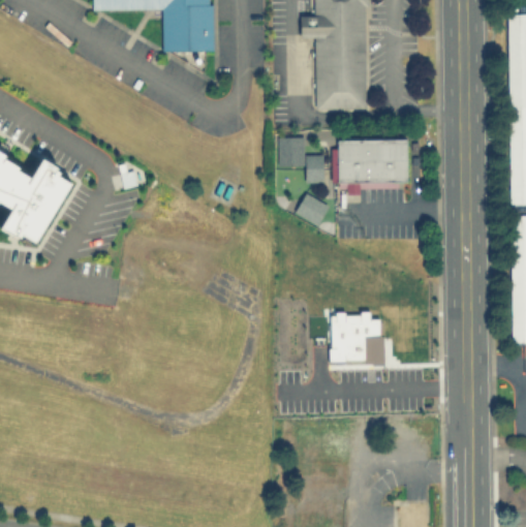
[(210,0),(211,6),(216,6),(217,51),(164,51),(164,9),(96,10),(95,0),(210,0)]
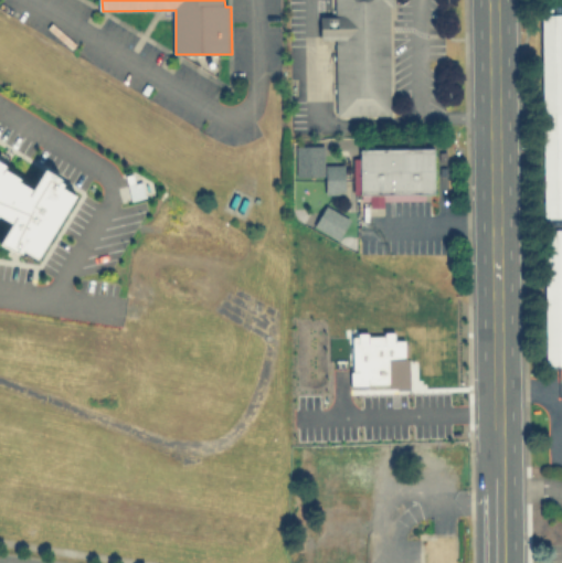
[(338,0),(394,0),(394,118),(338,118),(338,40),(324,41),(324,17),(338,17),(338,0)]
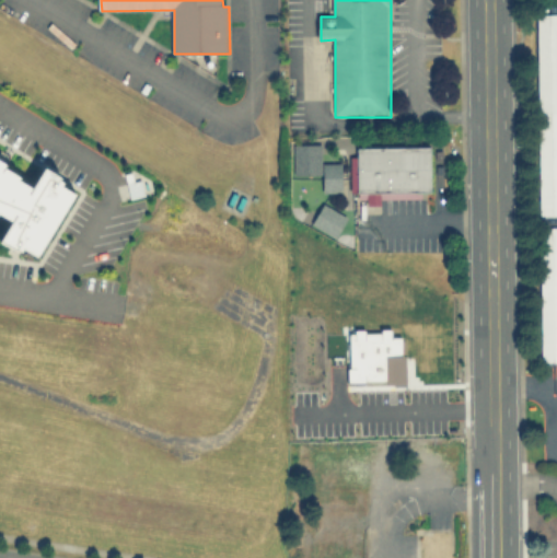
[(537,16),(556,16),(556,216),(541,216),(537,16)]
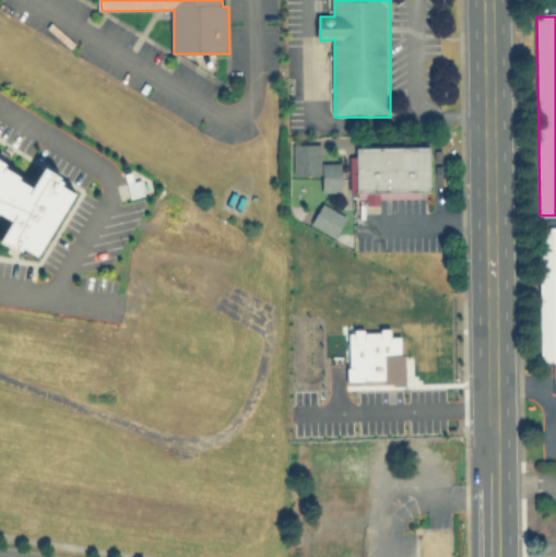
[(358,149),(434,147),(435,201),(359,202),(358,149)]
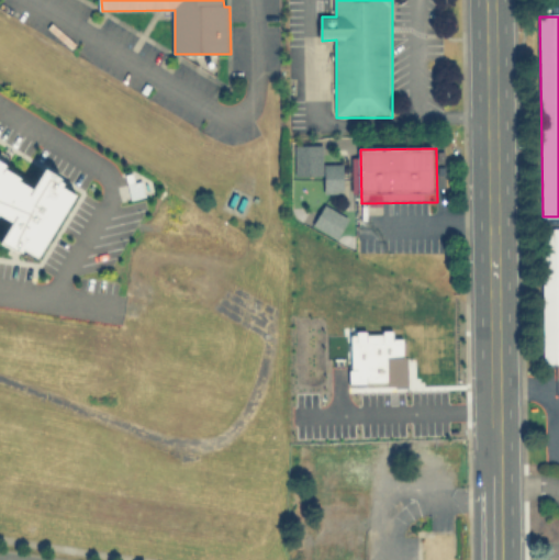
[(45,168),(62,178),(60,181),(65,183),(63,187),(76,194),(37,258),(24,250),(22,254),(18,250),(17,253),(0,243),(11,223),(0,216),(0,160),(23,175),(20,181),(32,189),(45,168)]
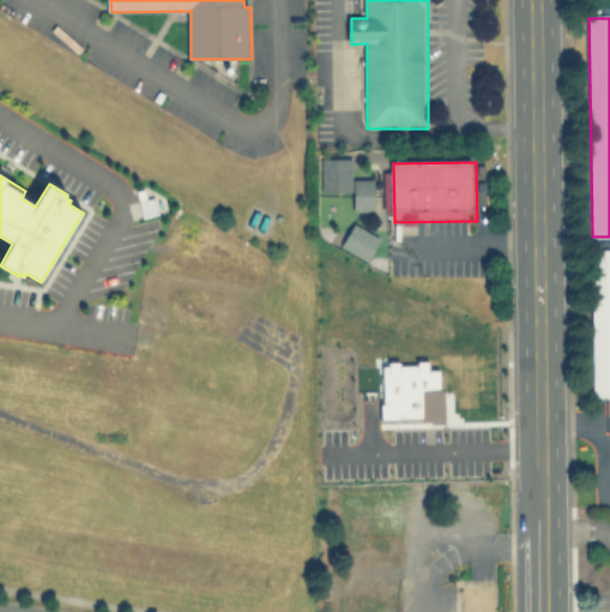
[(355,181),(376,181),(376,214),(356,214),(355,181)]
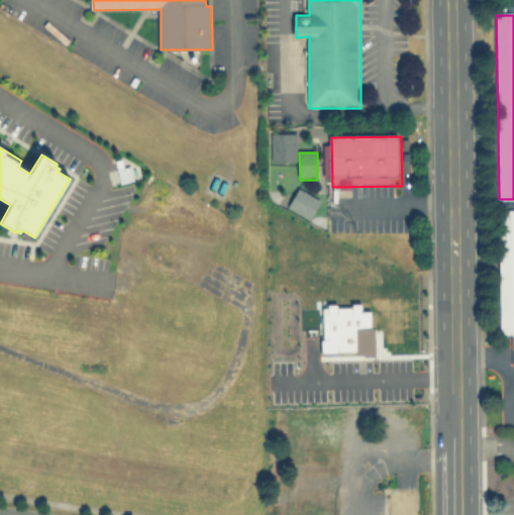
[(134,183),(132,167),(127,167),(126,161),(118,162),(121,184),(134,183)]
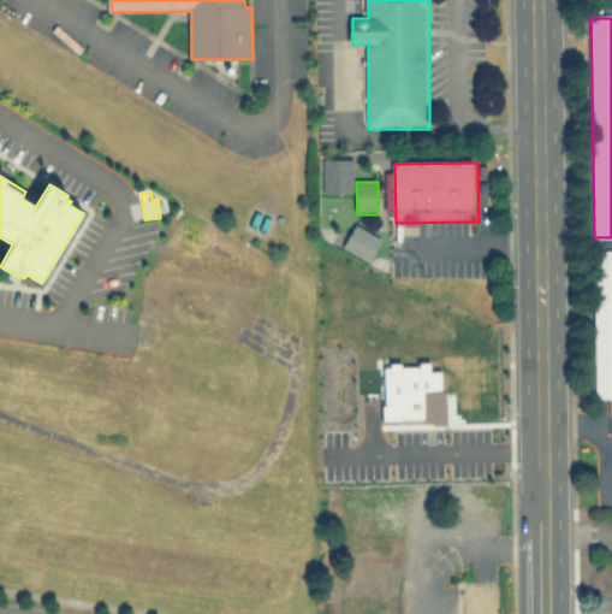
[(357,226),(384,242),(372,263),(345,247),(357,226)]
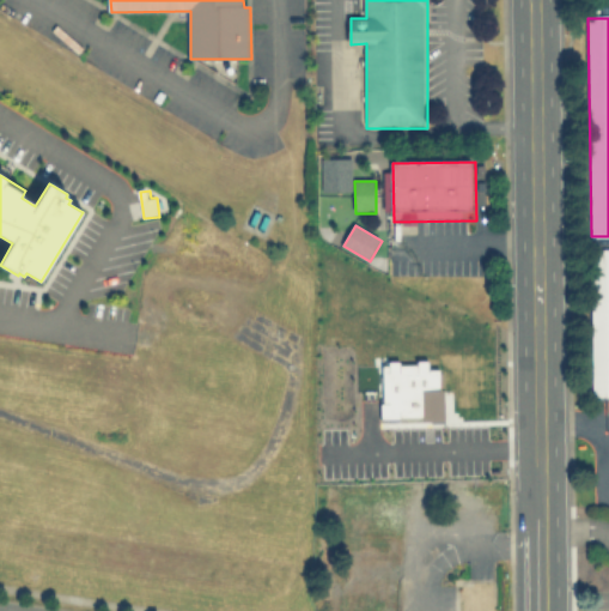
[(608,398),(594,398),(594,250),(608,250),(608,398)]
